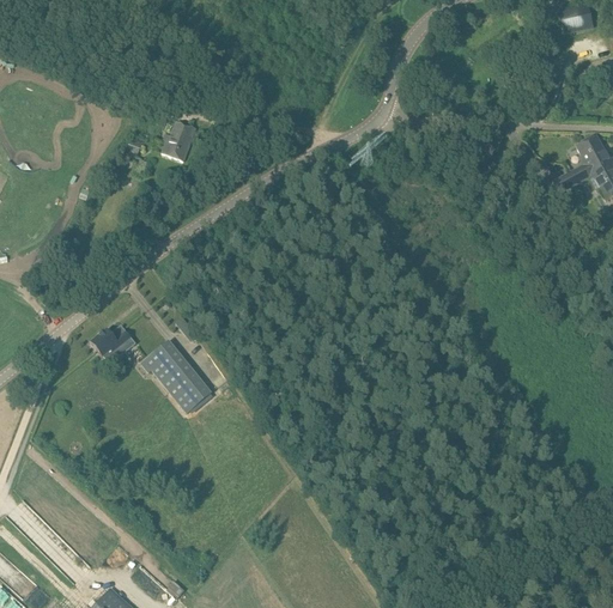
[(594,24),(589,0),(577,0),(559,4),(564,30),(594,24)]
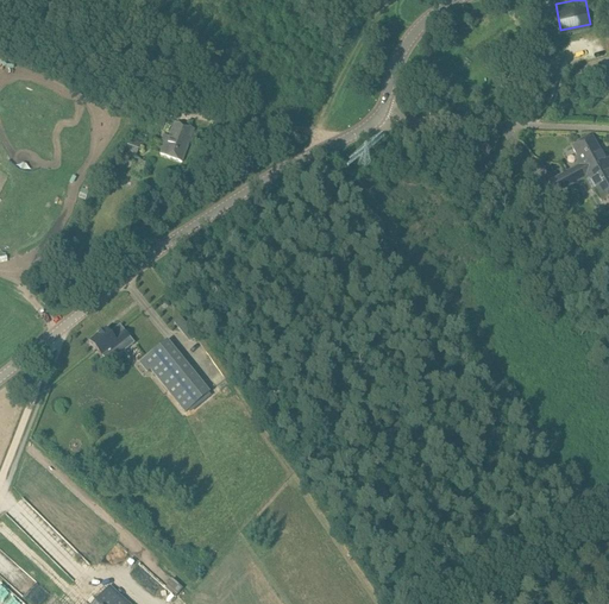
[(161,138),(164,139),(159,150),(182,158),(192,132),(189,131),(192,124),(175,117),(169,132),(163,130),(161,138)]
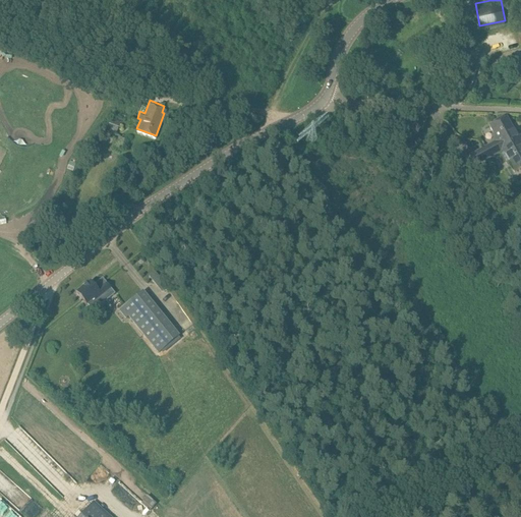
[(514,128),(507,113),(489,122),(497,136),(469,152),(475,162),(503,147),(520,136),(520,133),(517,126),(514,128)]
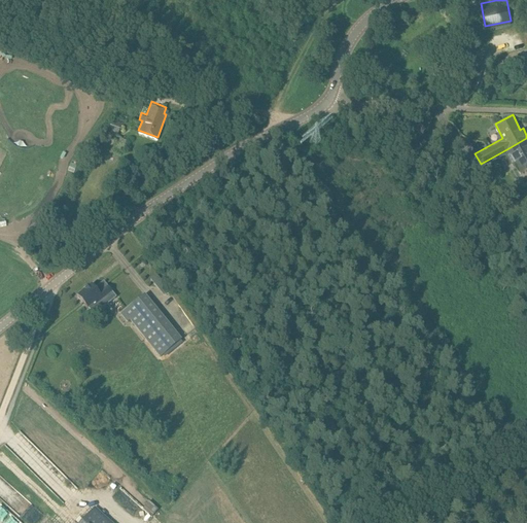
[(521,171),(526,167),(526,138),(508,148),(521,171)]
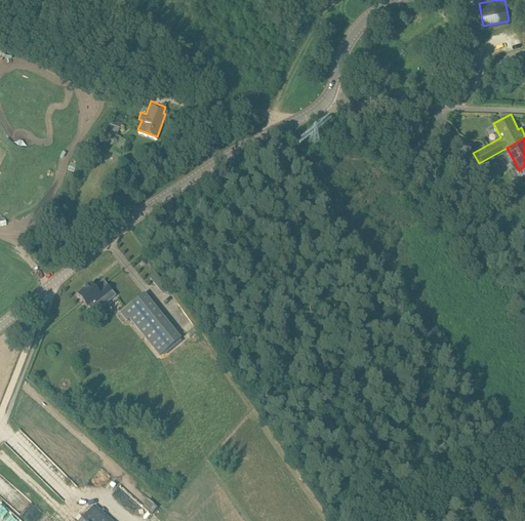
[(158,284),(165,280),(157,268),(151,273),(158,284)]
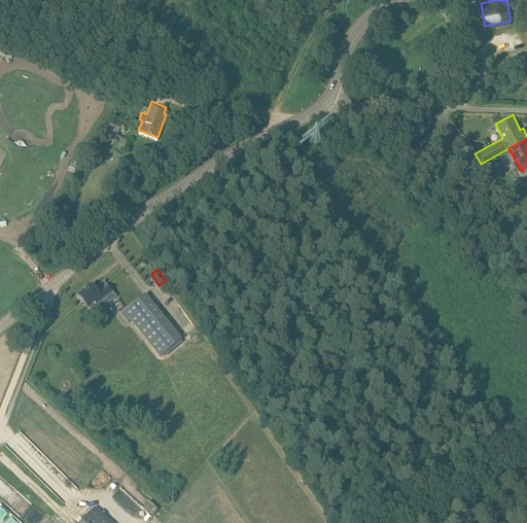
[(101,294),(92,282),(78,292),(89,305),(101,294)]
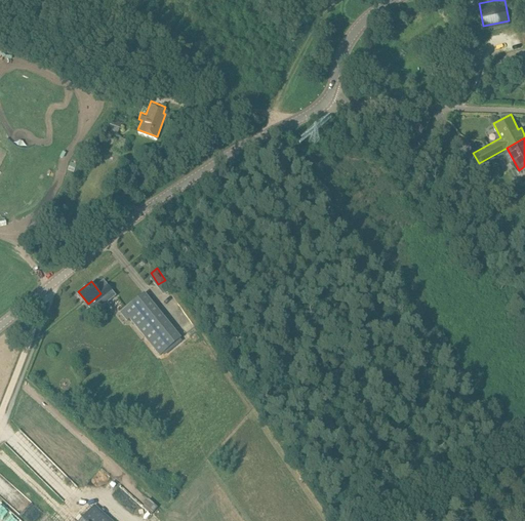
[(177,330),(145,290),(123,308),(145,333),(153,327),(164,341),(177,330)]
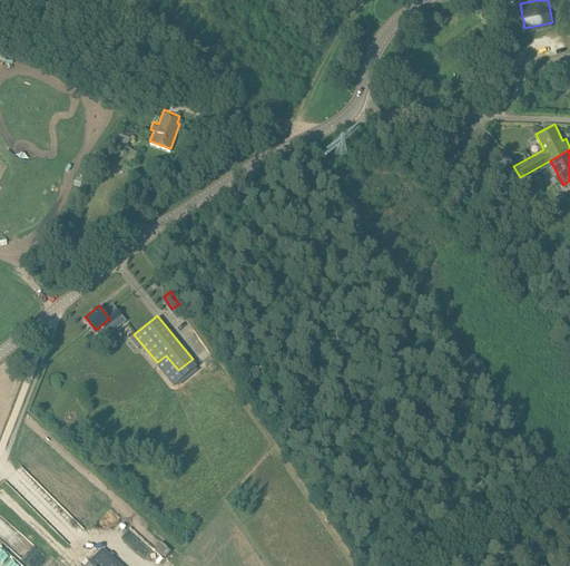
[(123,565),(102,547),(85,565),(123,565)]
